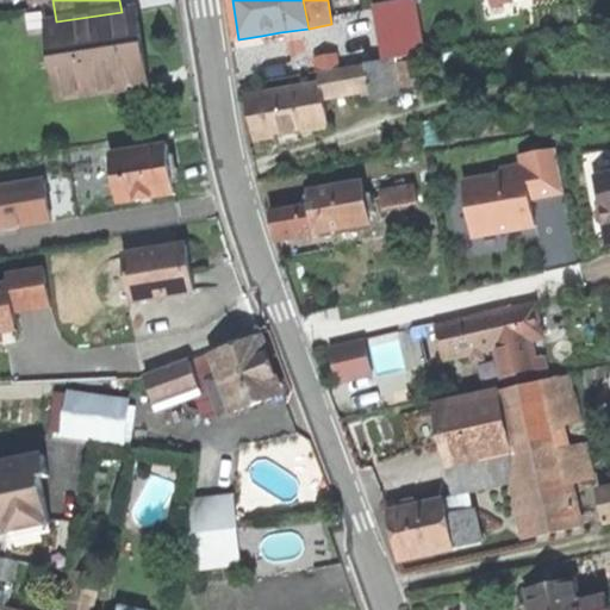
[(377,10),(386,62),(393,61),(428,55),(418,2),(377,10)]
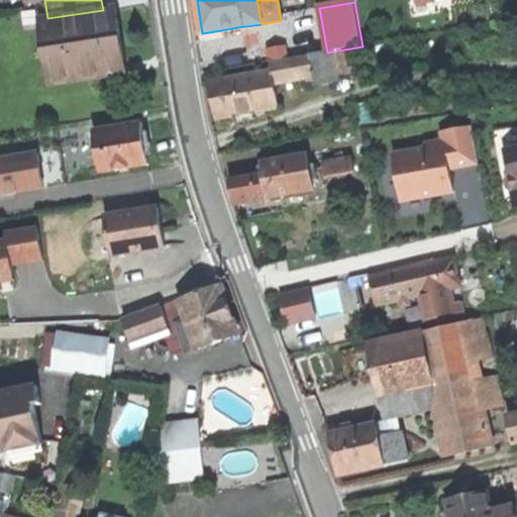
[(103,10),(47,18),(40,19),(50,86),(73,82),(71,70),(124,62),(120,39),(116,8),(103,10)]
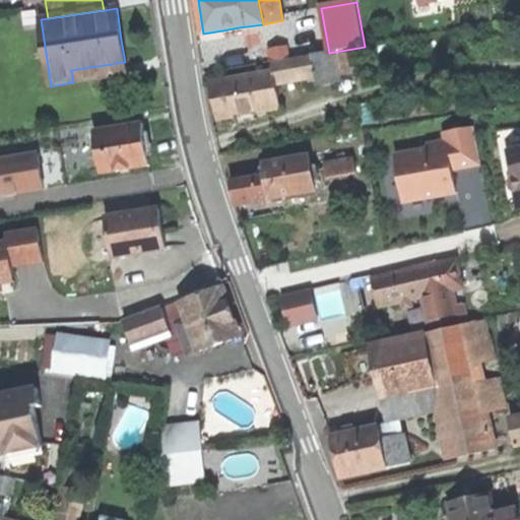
[(239,27),(222,30),(223,38),(232,37),(240,35),(239,27)]
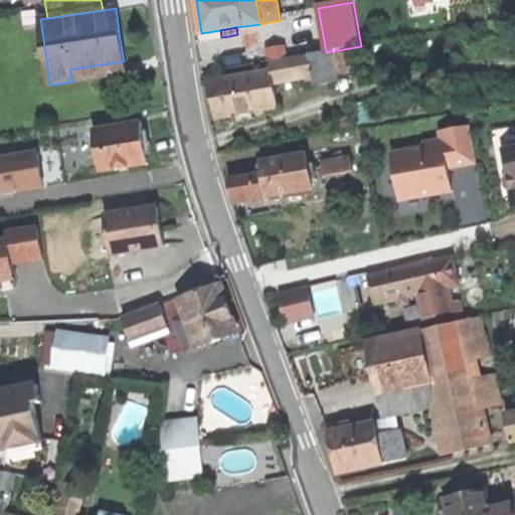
[(268,49),(270,62),(287,59),(285,46),(268,49)]
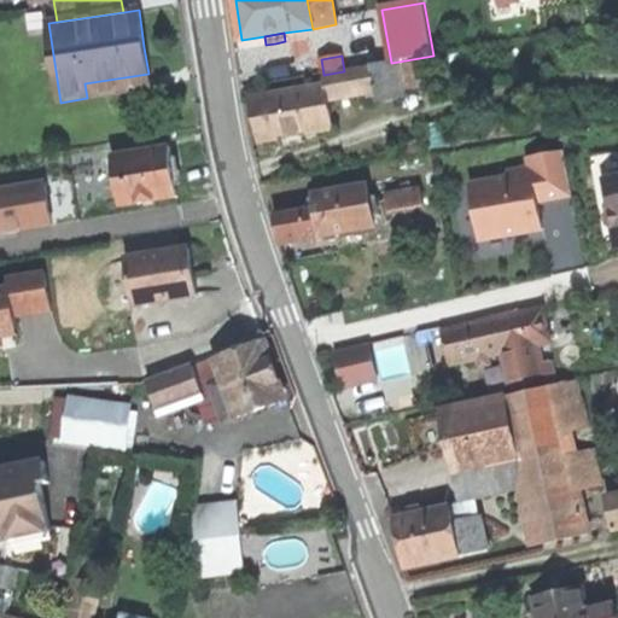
[(325,86),(327,100),(373,92),(375,103),(404,98),(398,62),(391,63),(344,71),(324,75),(325,86)]
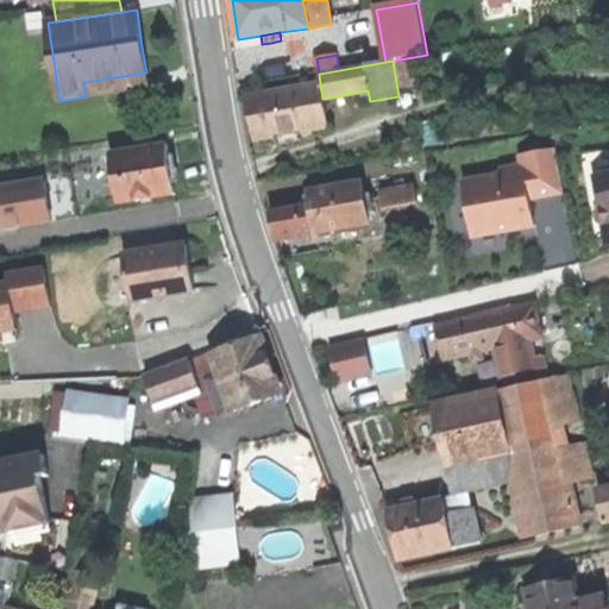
[(322,99),(320,85),(248,96),(256,140),(290,135),(328,129),(322,99)]
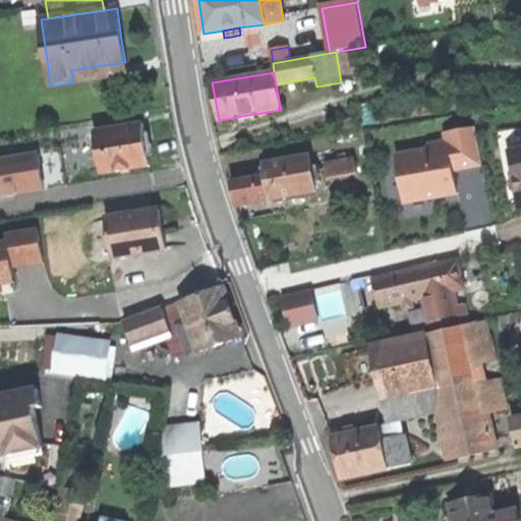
[(101,173),(149,165),(146,143),(142,125),(95,133),(101,173)]
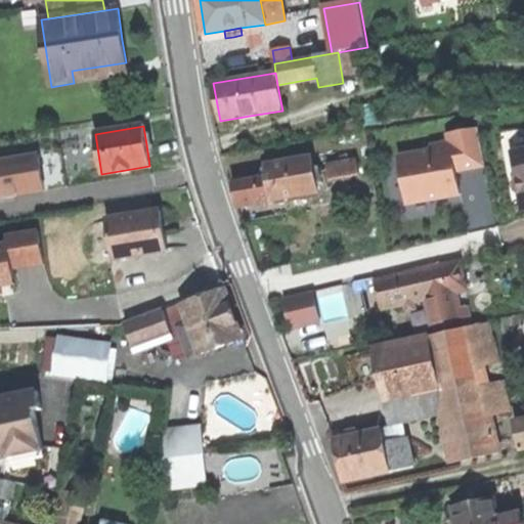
[(449,142),(454,170),(485,165),(478,129),(448,135),(449,142)]
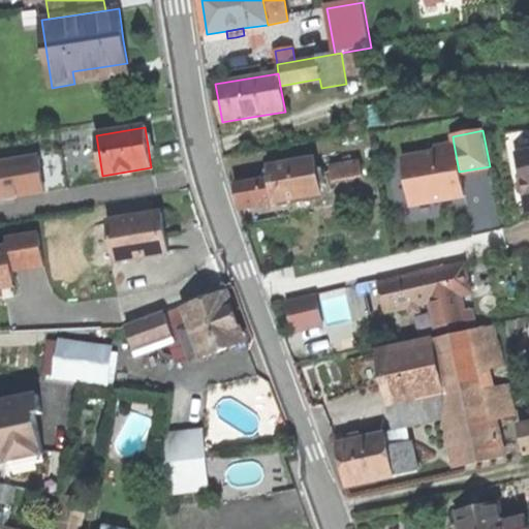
[(516,154),(528,151),(528,130),(503,135),(518,215),(526,214),(516,154)]
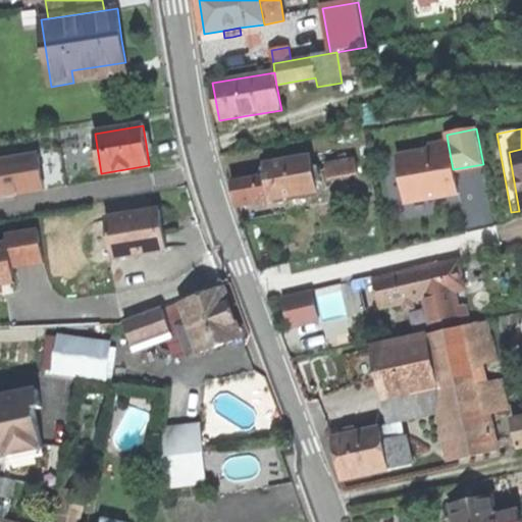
[(453,169),(448,142),(428,145),(429,150),(398,156),(406,204),(434,199),(458,194),(453,169)]
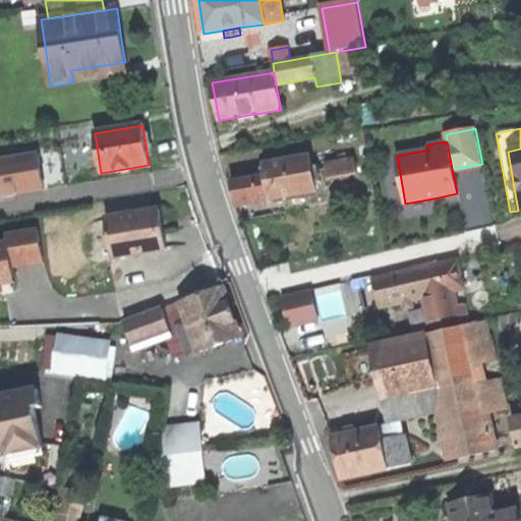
[(520,149),(508,152),(518,211),(520,210),(520,149)]
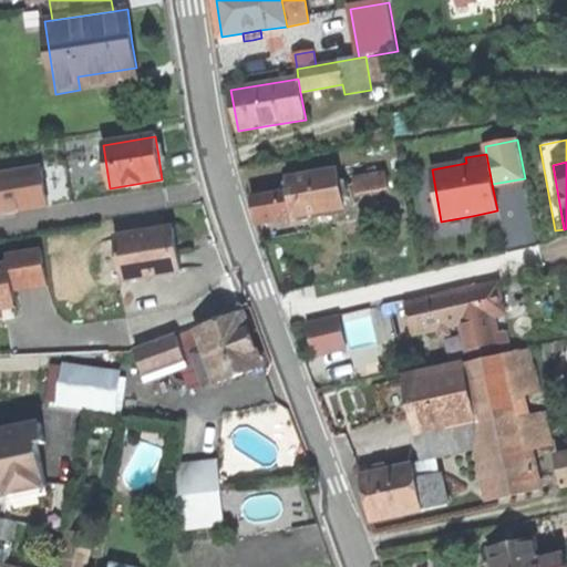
[(41,168),(0,175),(0,215),(16,213),(48,207),(41,168)]
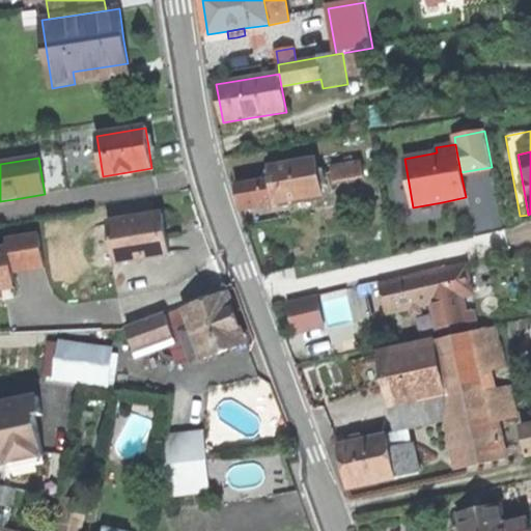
[(272,180),(275,204),(301,200),(322,197),(316,161),(270,168),(272,180)]
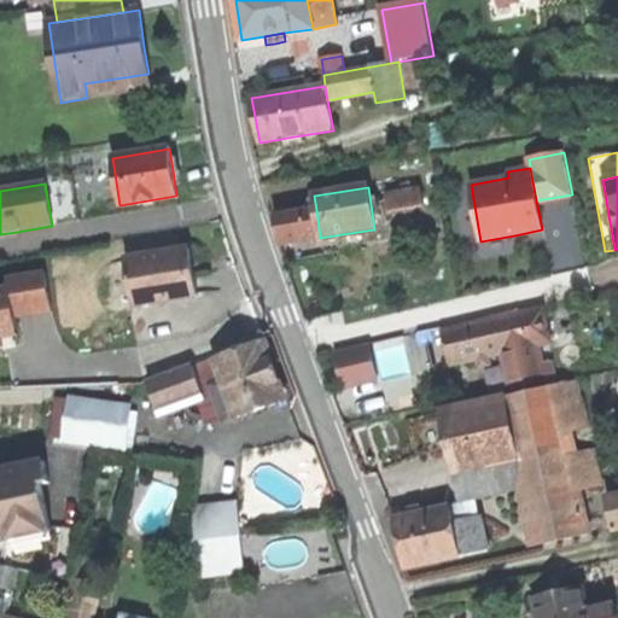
[(395,215),(424,209),(421,193),(391,198),(395,215)]
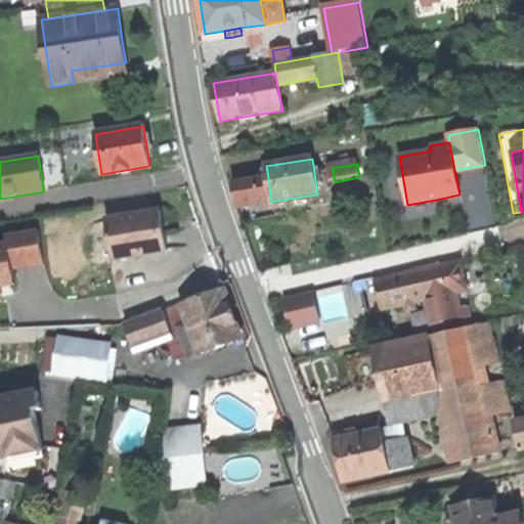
[(236,207),(271,202),(268,178),(233,183),(236,207)]
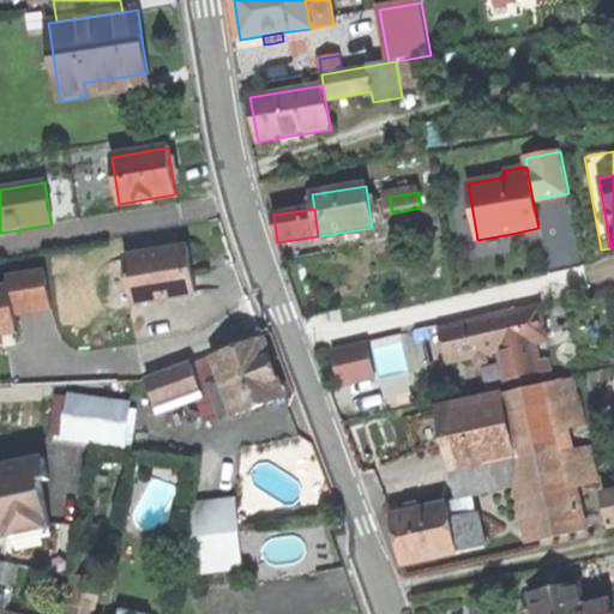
[(193,278),(188,247),(125,257),(133,304),(196,294),(193,278)]
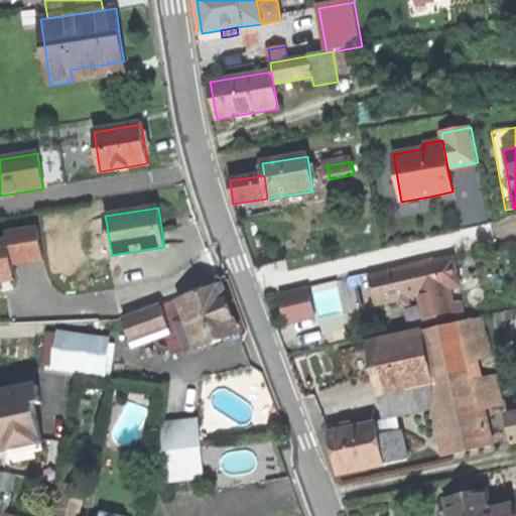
[(7,241),(11,265),(42,260),(37,229),(6,234),(7,241)]
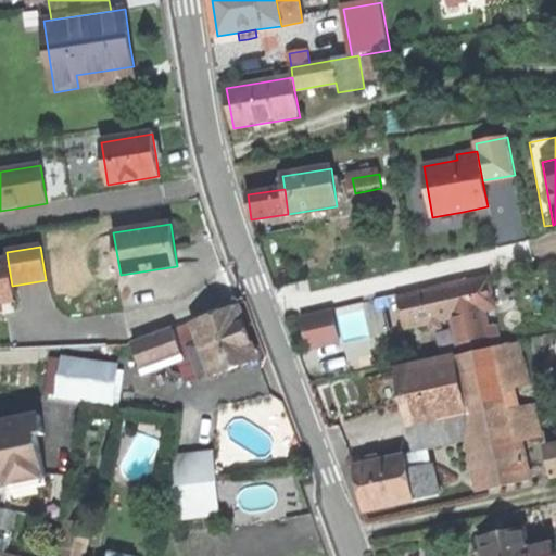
[(15,302),(12,286),(8,260),(0,261),(0,314),(1,315),(0,304),(9,303),(15,302)]
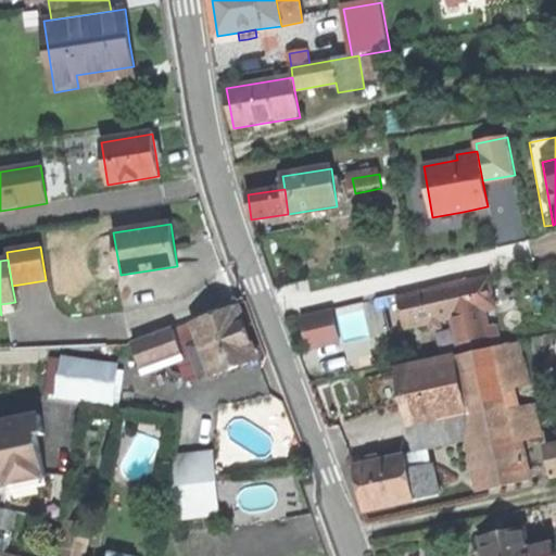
[(495,310),(489,278),(397,298),(401,316),(404,329),(432,324),(452,319),(483,312),(495,310)]
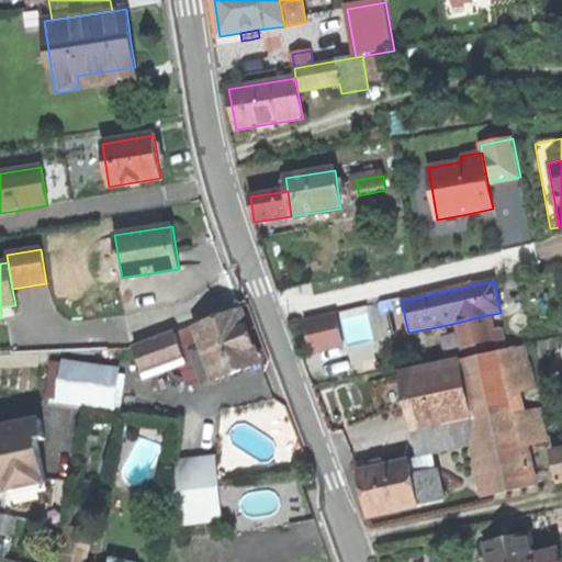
[(367,307),(346,310),(349,343),(371,340),(367,307)]
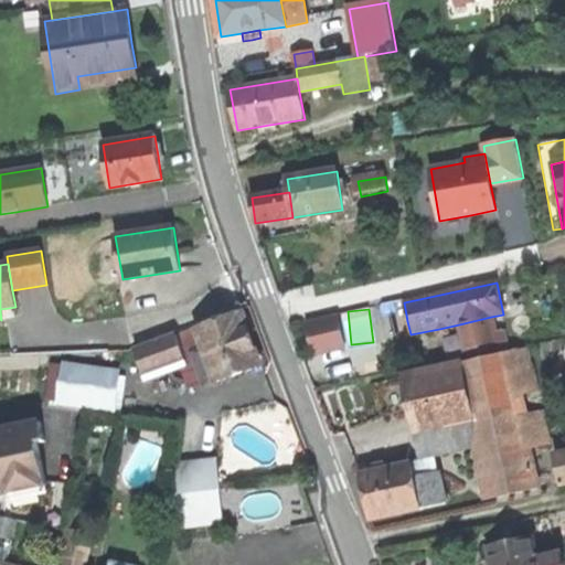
[(345,348),(339,315),(306,322),(312,354),(345,348)]
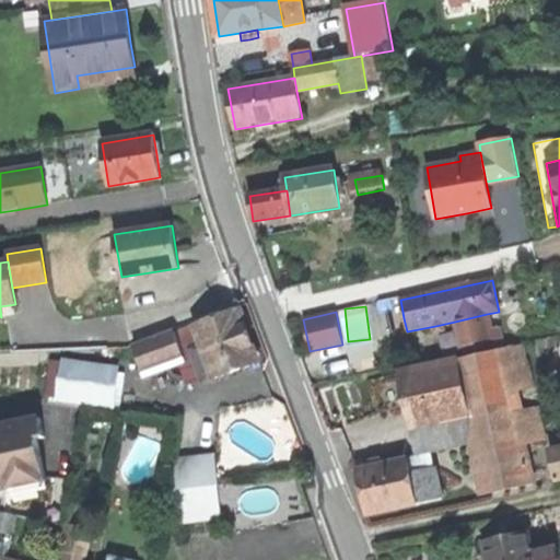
[(212,365),(217,381),(260,365),(260,363),(252,338),(244,313),(200,328),(200,326),(178,335),(184,354),(185,357),(197,353),(202,368),(212,365)]
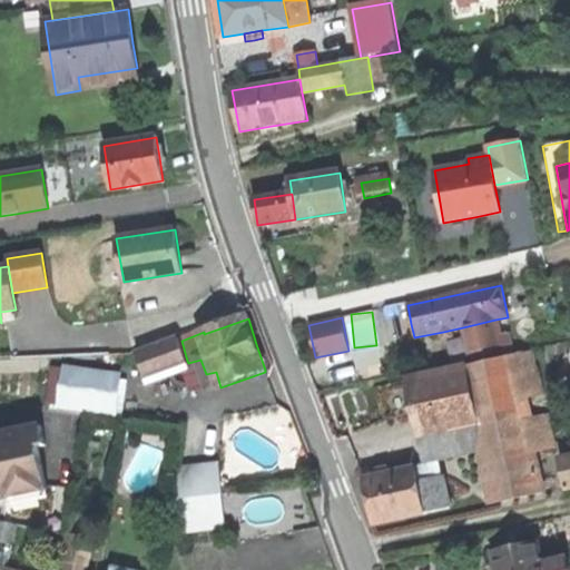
[(499,336),(495,320),(463,327),(471,361),(502,353),(499,336)]
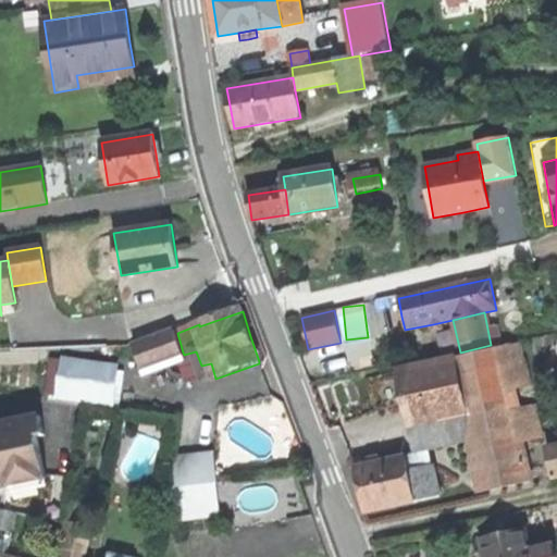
[(498,326),(487,329),(491,345),(502,343),(498,326)]
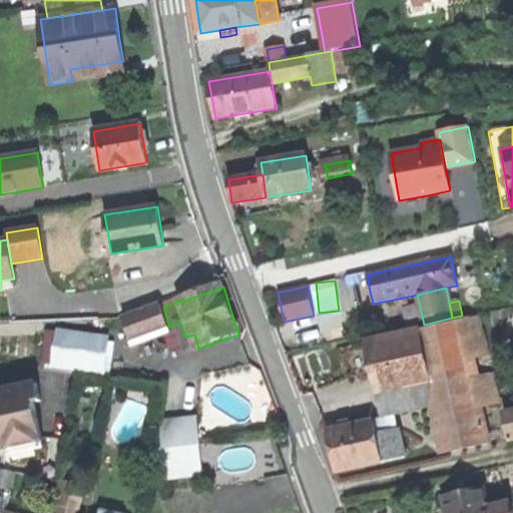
[(133,338),(168,325),(163,307),(125,319),(133,338)]
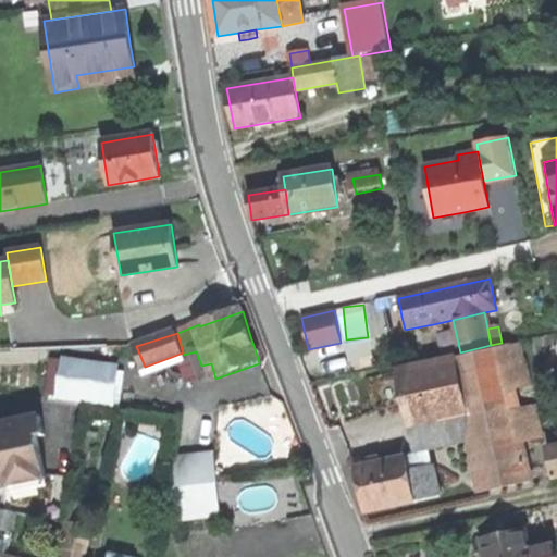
[(519,346),(500,349),(504,367),(522,362),(519,346)]
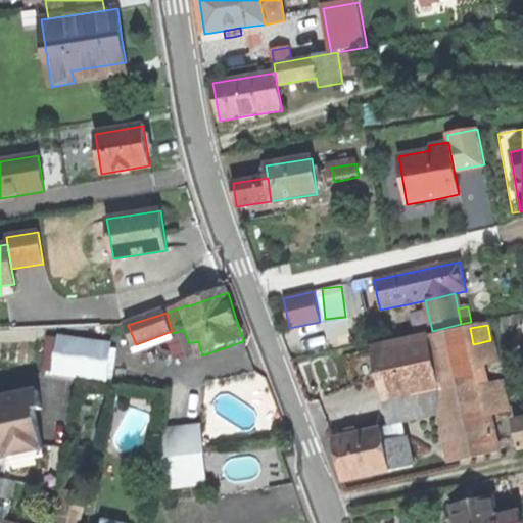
[(456,463),(498,453),(488,409),(509,405),(504,382),(483,387),(478,367),(495,363),(490,340),(473,344),(470,328),(373,349),(380,381),(381,385),(383,385),(435,373),(444,412),(456,463)]
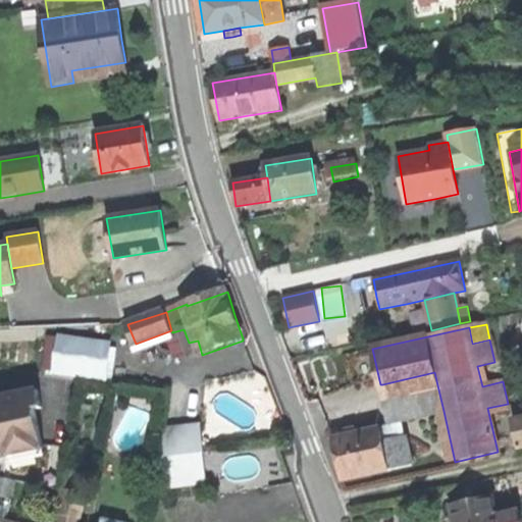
[(56,373),(105,378),(109,345),(59,340),(56,373)]
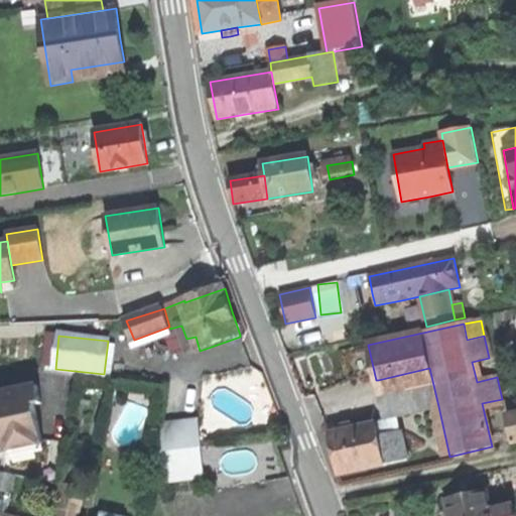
[(386,418),(438,406),(429,368),(378,380),(386,418)]
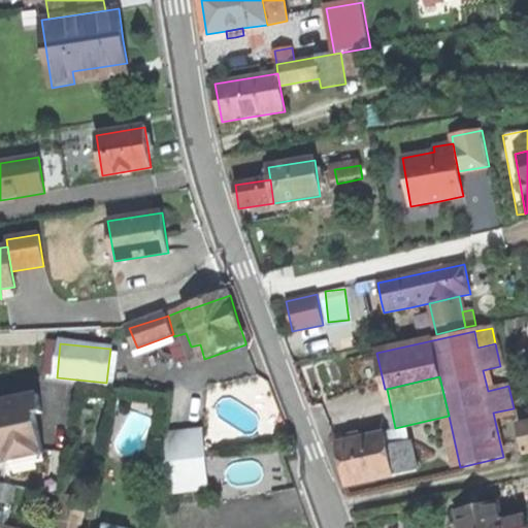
[(2,454),(4,462),(43,454),(35,415),(42,414),(38,395),(0,402),(0,446),(2,454)]
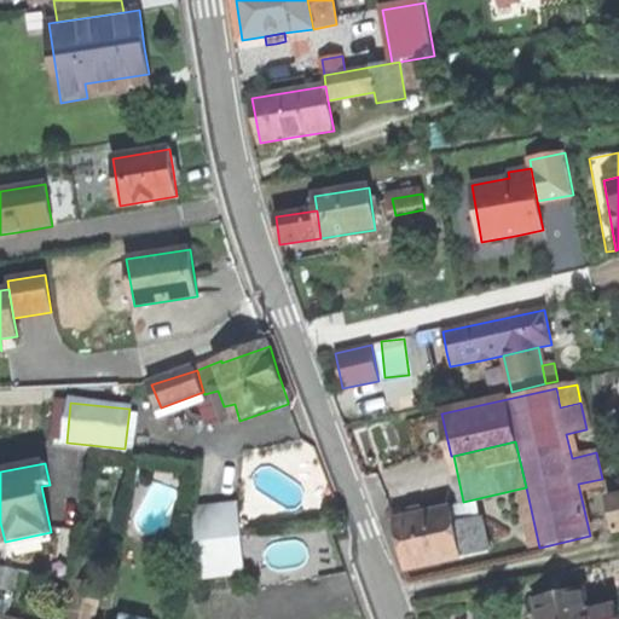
[(406,570),(461,557),(453,524),(450,508),(422,514),(421,509),(415,510),(404,513),(405,519),(395,521),(406,570)]
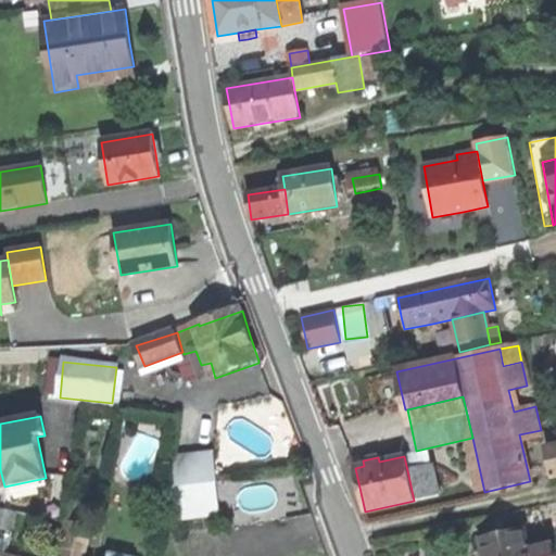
[(177,519),(222,515),(217,479),(215,460),(174,467),(172,485),(177,519)]
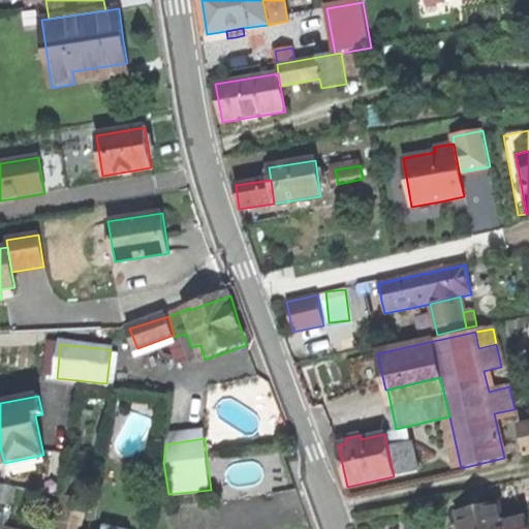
[(387,447),(394,476),(417,471),(411,442),(387,447)]
